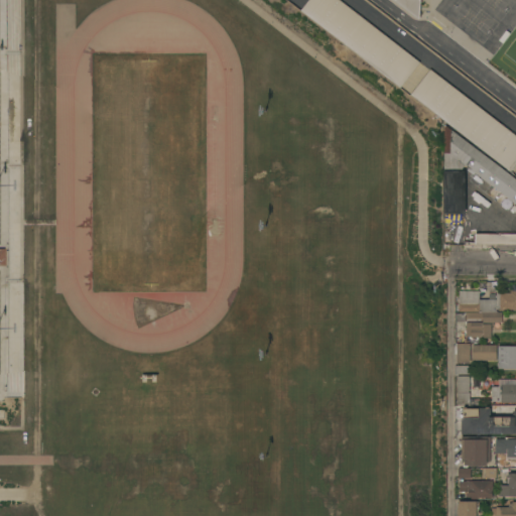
[(19,0),(6,0),(6,392),(19,392),(19,0)]
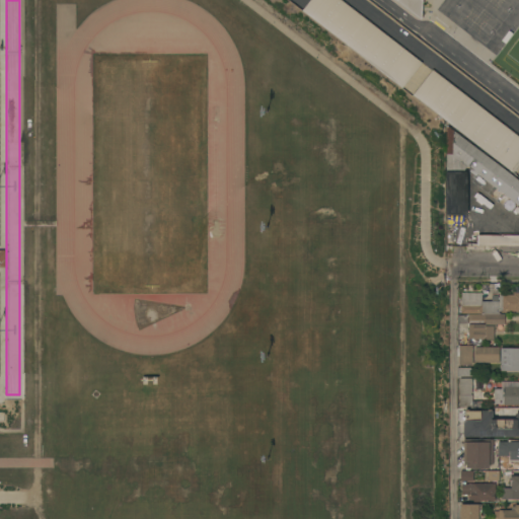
[(303,11),(311,0),(342,0),(423,63),(403,88),(303,11)]
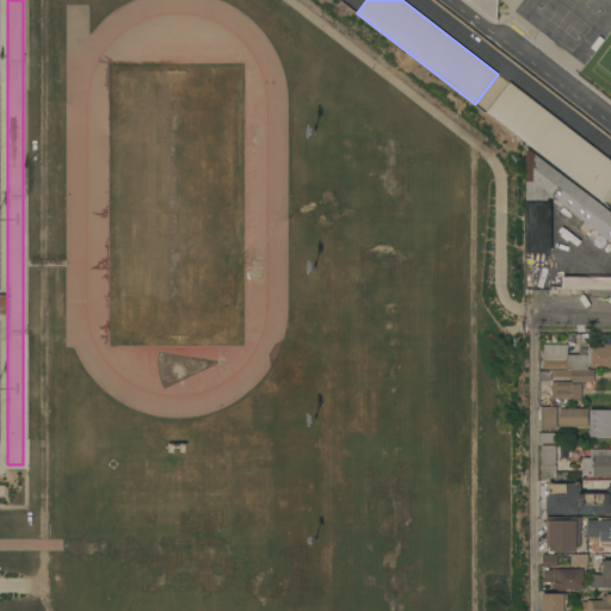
[(500,0),(500,1),(498,25),(466,0),(500,0)]
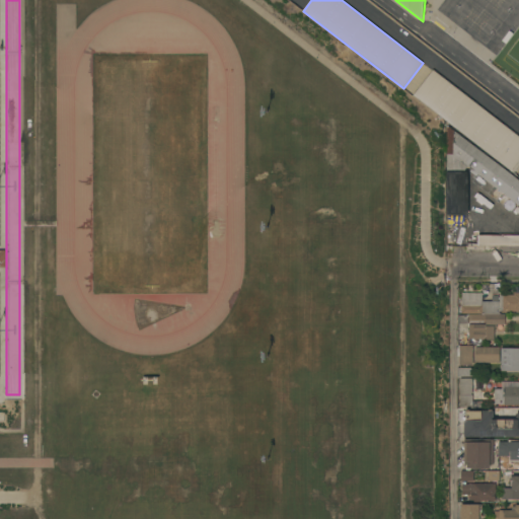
[(518,137),(518,166),(514,173),(414,96),(434,70),(518,137)]
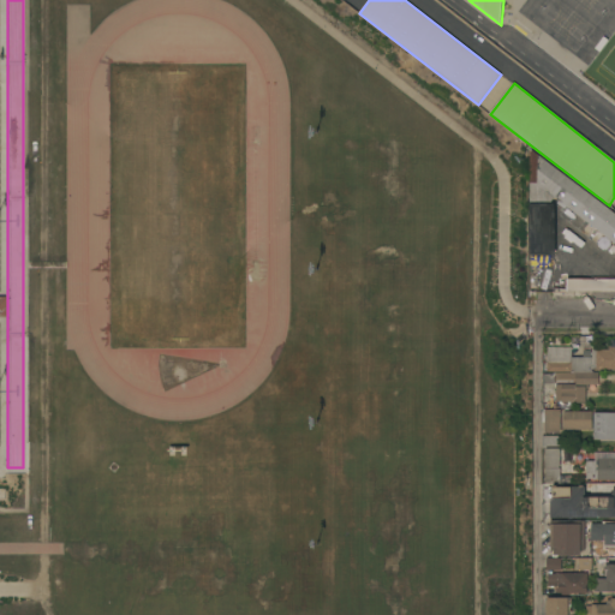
[(614,214),(614,244),(554,197),(551,204),(555,204),(555,255),(550,255),(550,267),(547,267),(548,266),(530,266),(530,149),(614,214)]
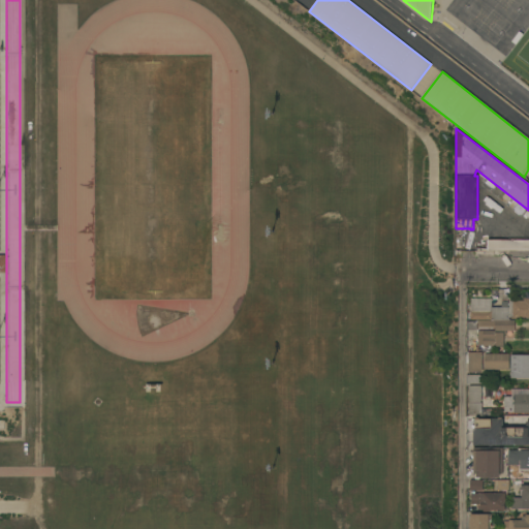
[(528,239),(528,251),(487,251),(488,240),(528,239)]
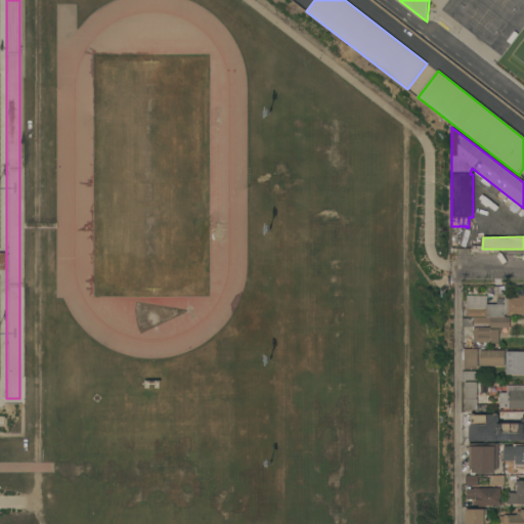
[(486,296),(487,308),(487,305),(505,304),(505,298),(519,298),(519,296),(523,296),(523,315),(505,315),(505,317),(487,317),(466,317),(466,308),(467,308),(467,297),(486,296)]
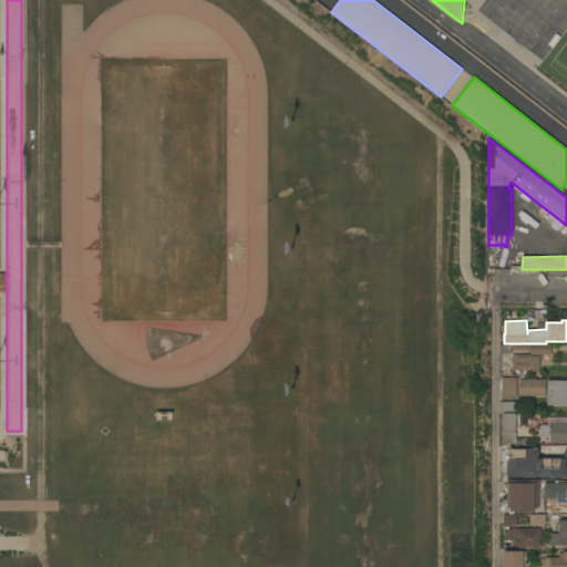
[(552,343),(552,356),(531,356),(531,357),(539,357),(540,371),(527,371),(527,378),(516,378),(516,399),(502,399),(502,378),(501,378),(501,354),(502,354),(502,344),(511,344),(511,343),(552,343)]
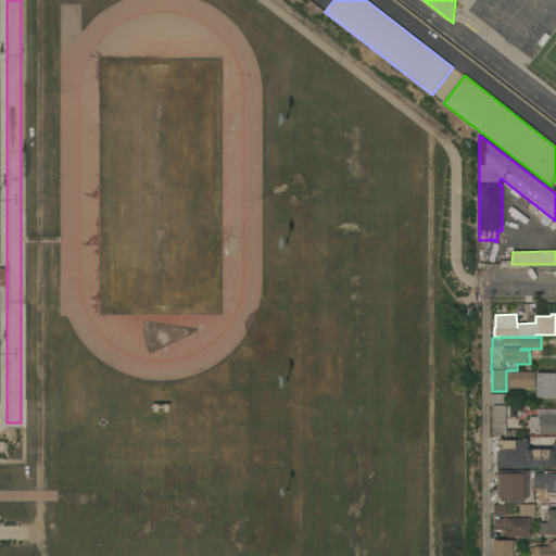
[(535,371),(535,389),(509,389),(509,373),(535,371)]
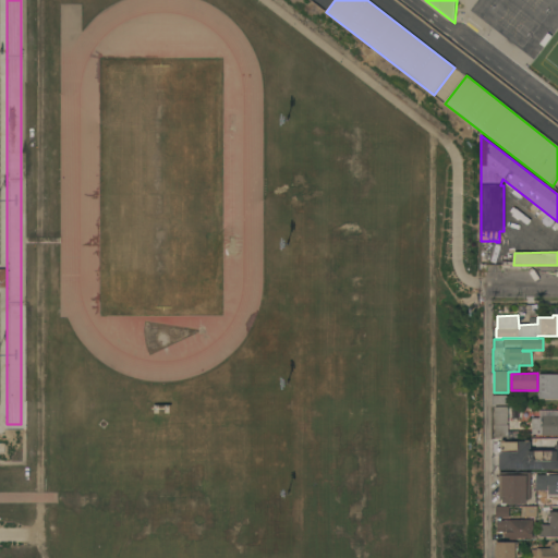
[(557,399),(538,399),(538,374),(557,374),(557,399)]
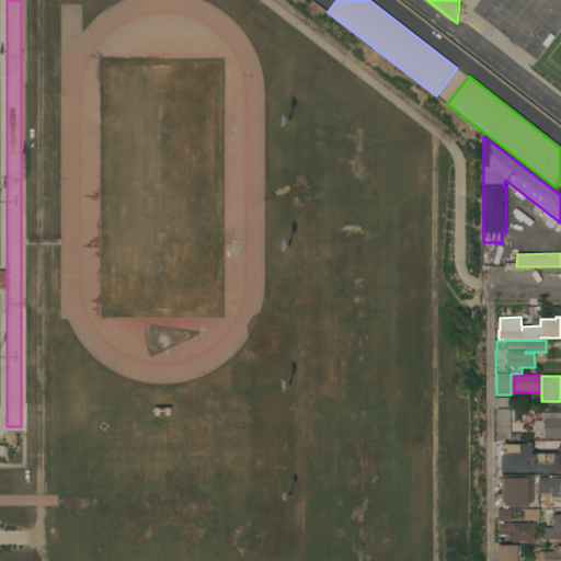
[(495,408),(494,398),(511,398),(511,408),(495,408)]
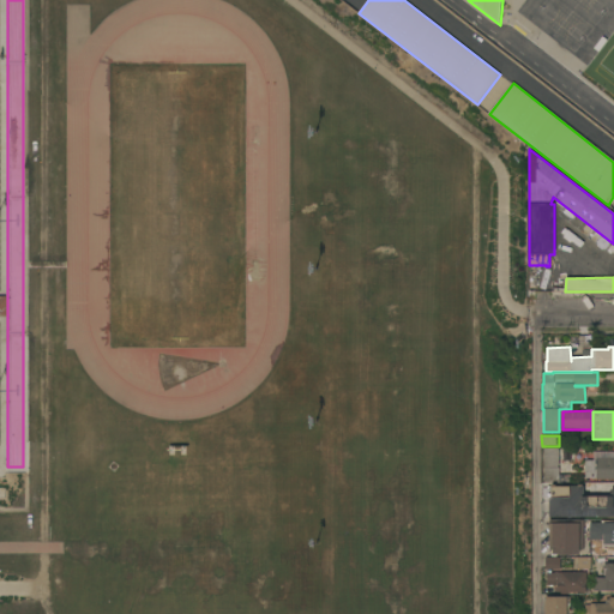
[(545,449),(559,449),(559,475),(571,475),(571,482),(545,482),(545,449)]
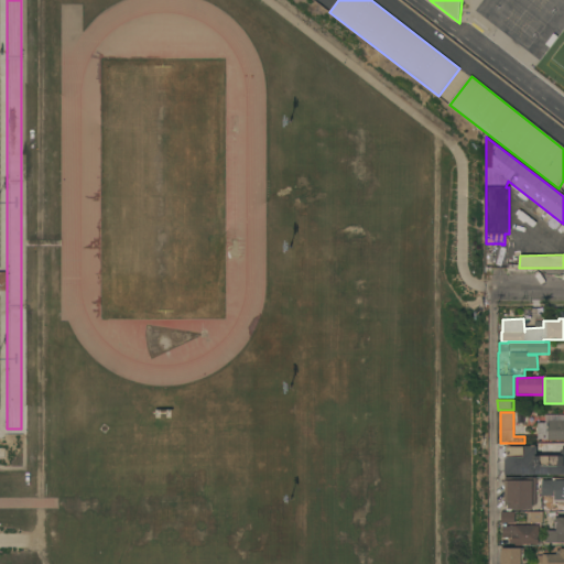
[(563,414),(563,441),(548,441),(548,440),(538,440),(538,423),(548,423),(548,414),(563,414)]
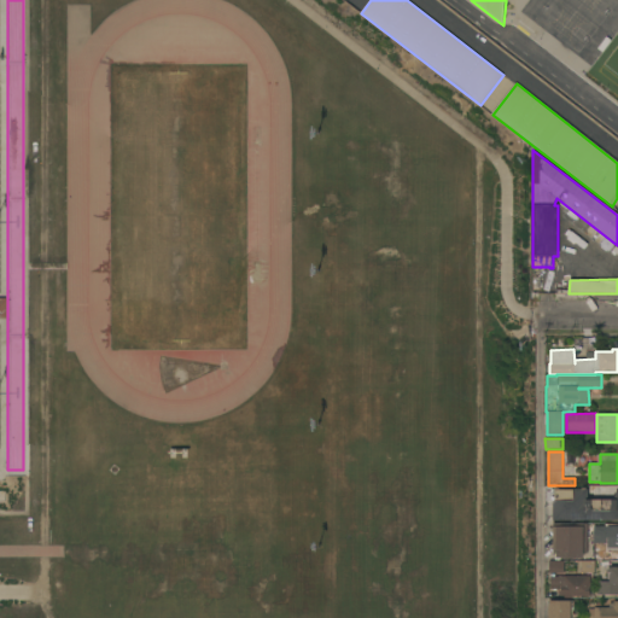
[(617,520),(553,520),(553,505),(554,505),(554,501),(554,490),(555,490),(555,488),(560,488),(560,490),(582,490),(582,488),(587,488),(587,489),(588,489),(588,500),(614,500),(614,493),(617,493),(617,520)]
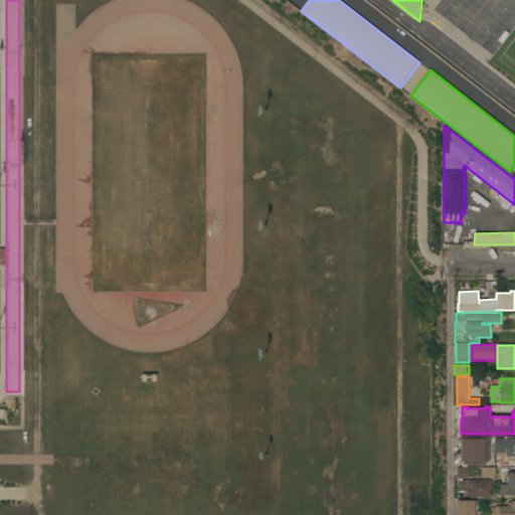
[(496,462),(486,462),(486,465),(467,465),(467,467),(463,467),(463,462),(461,462),(461,437),(496,437),(496,462)]
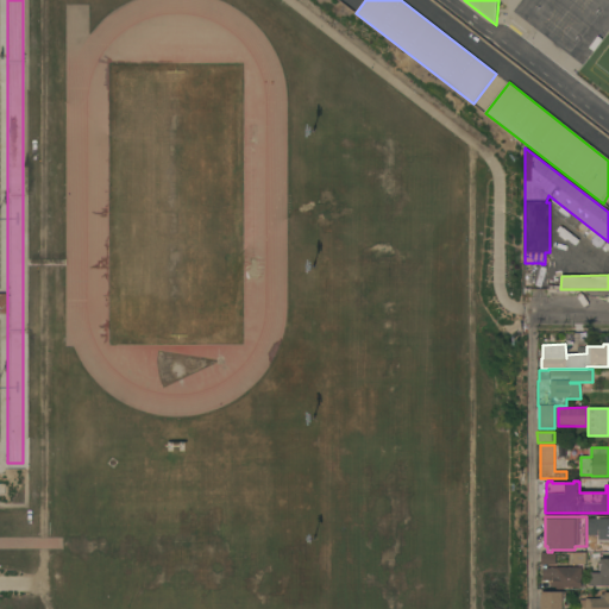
[(608,544),(595,544),(595,542),(590,542),(590,533),(591,532),(589,529),(589,525),(595,525),(595,522),(604,522),(604,519),(608,519),(608,544)]
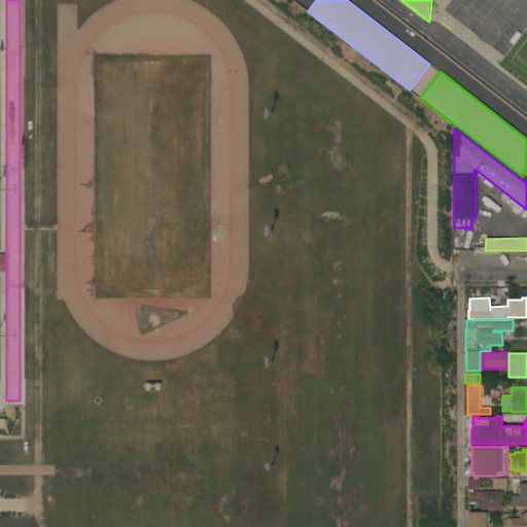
[(506,478),(507,488),(495,489),(494,479),(506,478)]
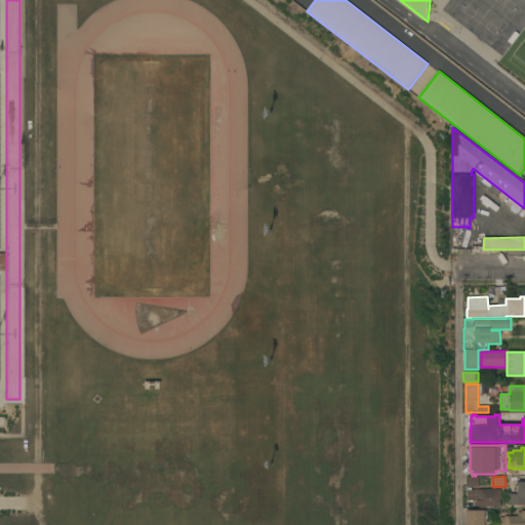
[(479,477),(479,487),(467,487),(467,477),(479,477)]
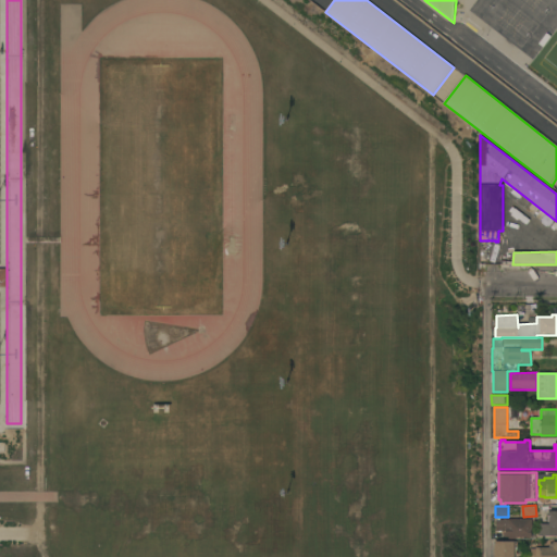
[(556,536),(539,536),(539,524),(549,524),(549,516),(547,516),(547,514),(549,514),(549,511),(556,511),(556,536)]
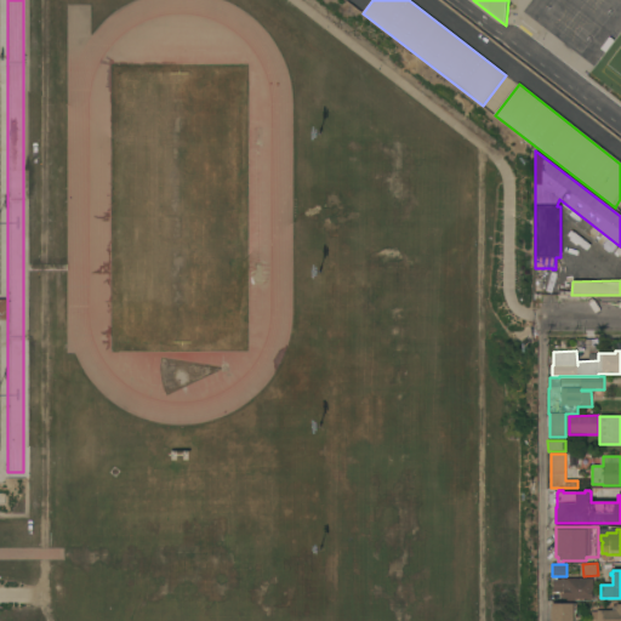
[(593,579),(593,599),(563,599),(563,591),(562,591),(562,592),(553,592),(553,580),(554,580),(554,577),(558,577),(558,580),(567,580),(567,579),(593,579)]
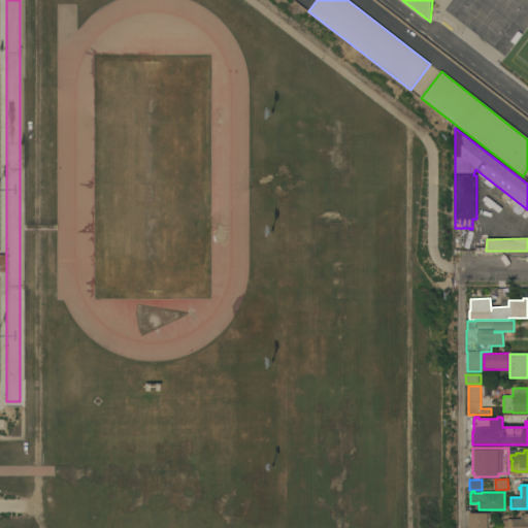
[(468,527),(468,514),(488,514),(490,514),(490,522),(489,522),(489,527),(468,527)]
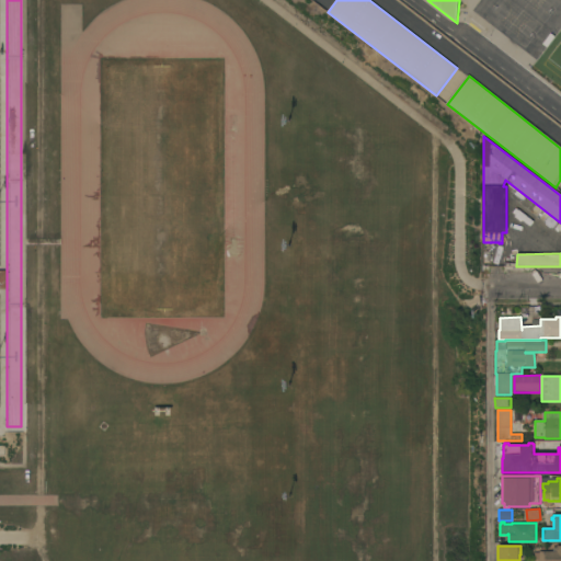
[(560,560),(538,560),(539,560),(539,551),(553,551),(553,548),(557,548),(557,546),(560,546),(560,560)]
